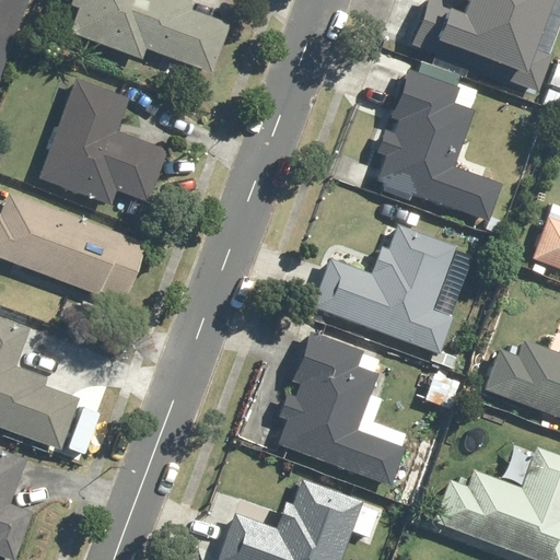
[(111,48),(141,59),(144,49),(212,73),(230,25),(189,10),(191,2),(185,0),(81,0),(70,32),(111,46),(111,48)]
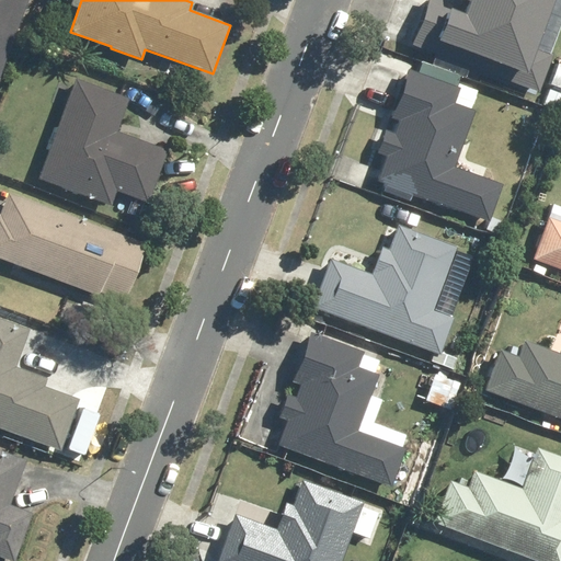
[(530,45),(534,37),(535,33),(546,0),(483,0),(480,13),(443,0),(424,0),(410,42),(488,70),(537,90),(552,54),(530,45)]
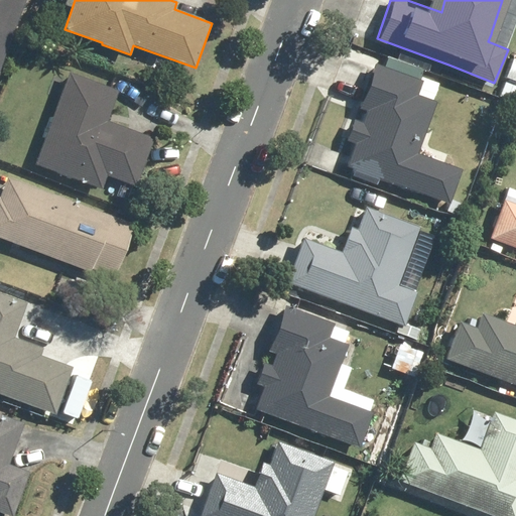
[(462,170),(414,152),(433,101),(415,94),(420,80),(380,66),(345,164),(360,169),(402,185),(402,184),(449,203),(462,170)]
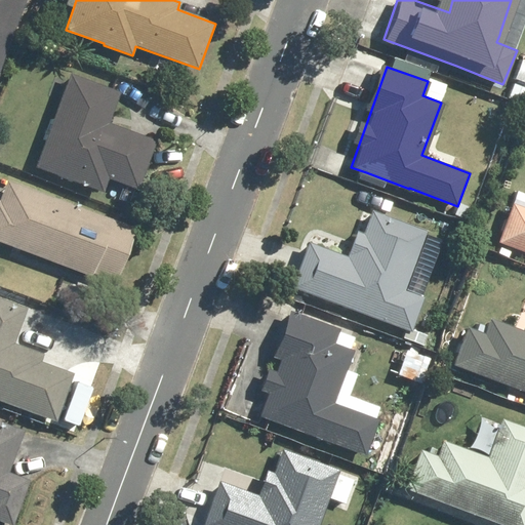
[(104,192),(109,177),(138,189),(156,140),(111,124),(122,94),(71,75),(35,167),(86,187),(86,186),(104,192)]
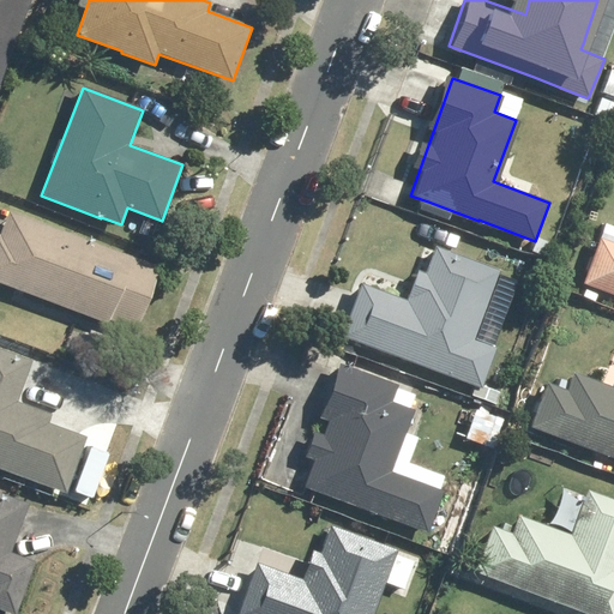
[(6,211),(0,226),(0,282),(134,332),(158,268),(6,211)]
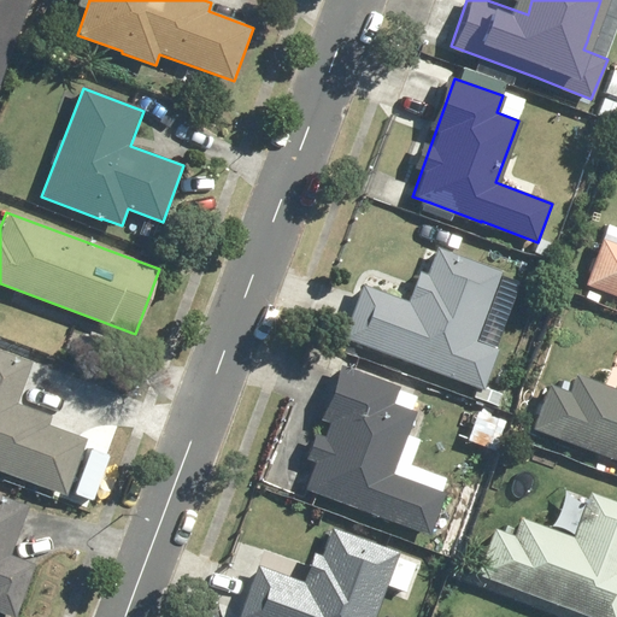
[(616,235),(605,231),(586,283),(616,295),(616,235)]
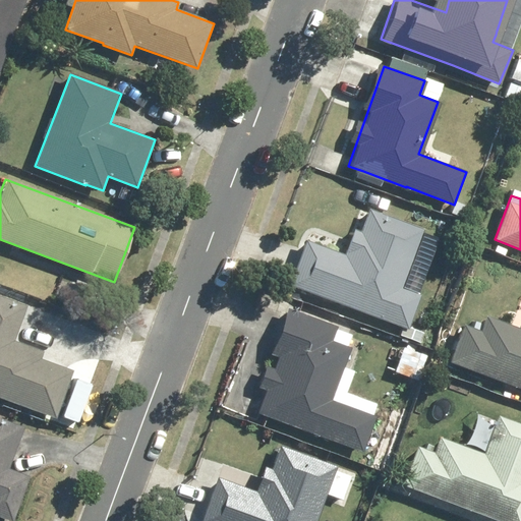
[(406,275),(405,274),(422,228),(367,208),(350,255),(307,240),(302,255),(292,283),(290,290),(408,329),(419,294),(401,288),(406,275)]
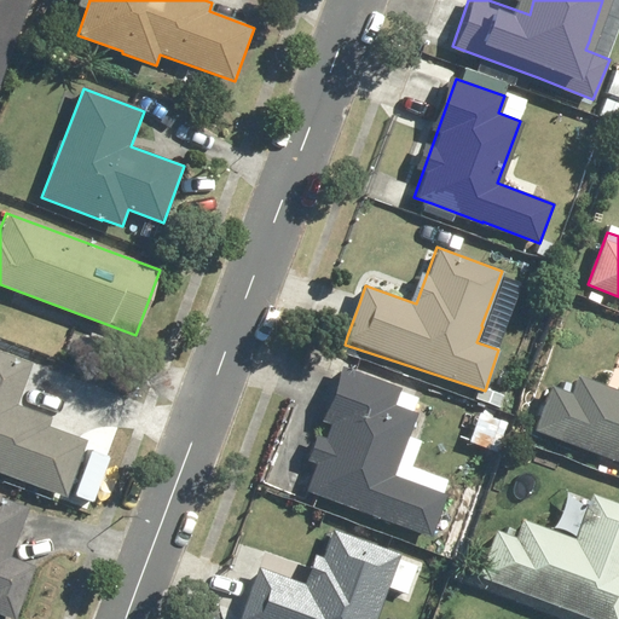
[(0,470),(64,496),(85,443),(45,427),(48,417),(18,405),(23,391),(25,385),(33,363),(0,352),(0,470)]
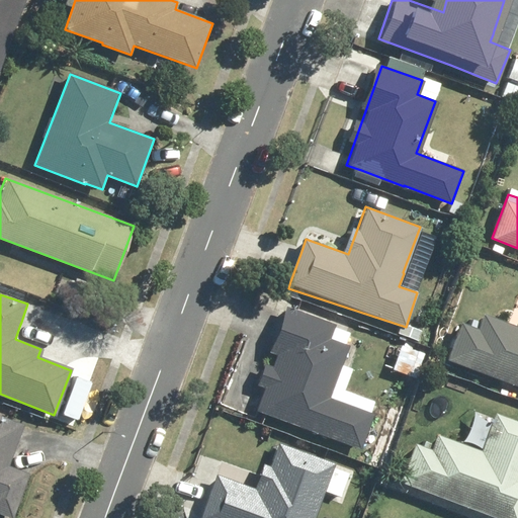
[(335,322),(285,305),(268,350),(277,353),(269,376),(268,375),(255,409),(359,450),(372,417),(328,400),(347,346),(329,339),(335,322)]
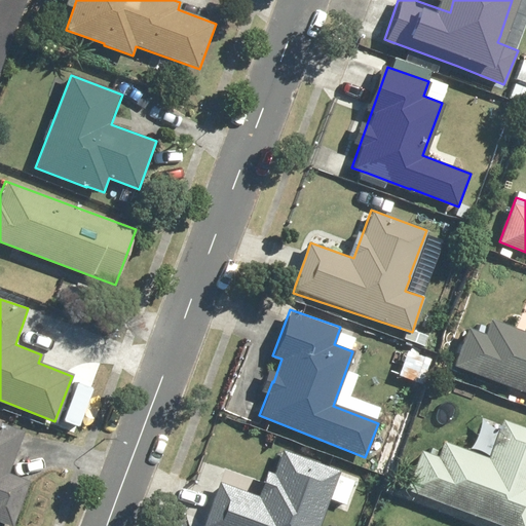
[(525,329),(493,318),(487,337),(470,330),(456,366),(525,391),(525,329)]
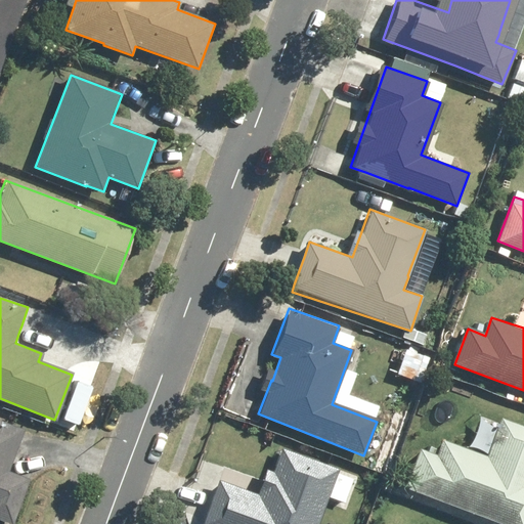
[(0,520),(11,523),(12,523),(29,479),(9,473),(25,430),(0,421),(0,520)]
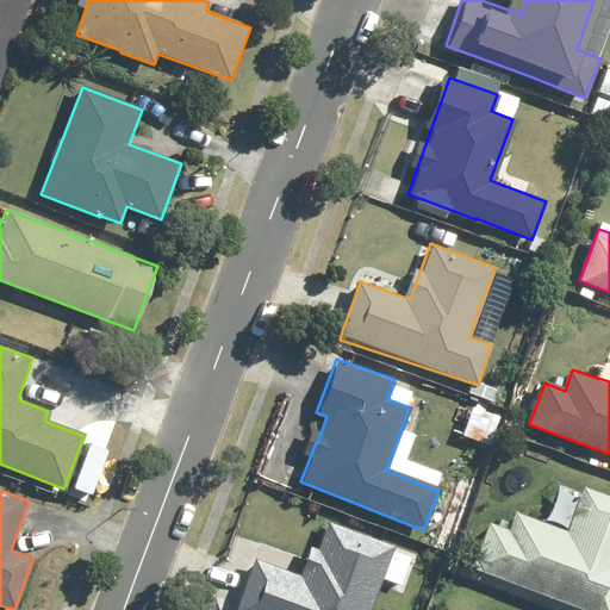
[(609,609),(609,498),(584,490),(570,531),(514,510),(510,521),(492,514),(473,565),(592,609),(609,609)]
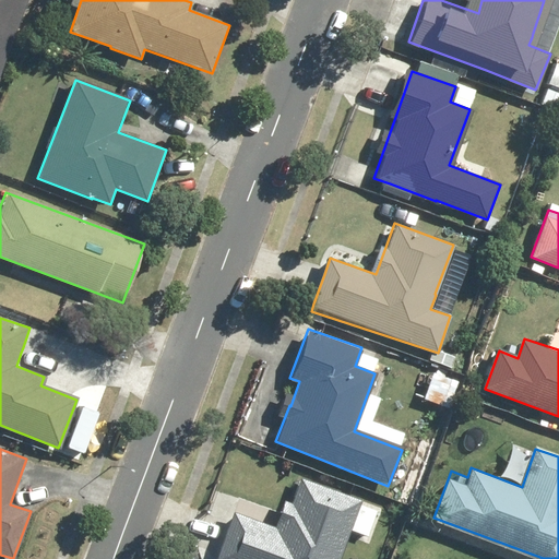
[(298,477),(278,528),(232,510),(212,558),(337,558),(341,552),(340,552),(359,500),(298,477)]
